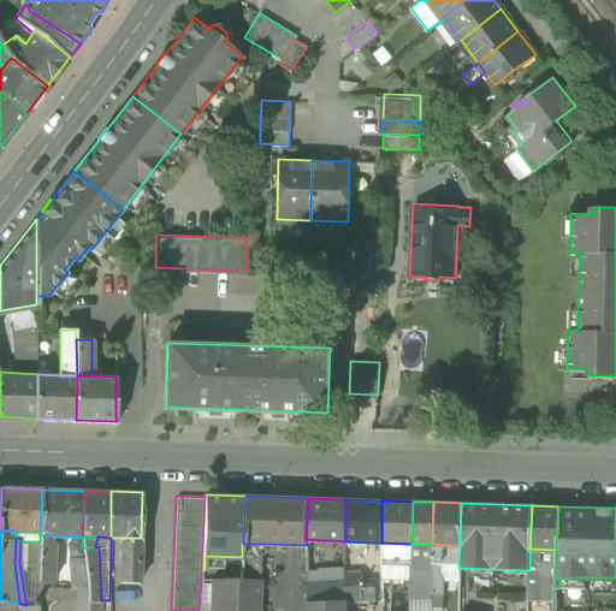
[(140,581),(141,538),(122,538),(120,581),(140,581)]
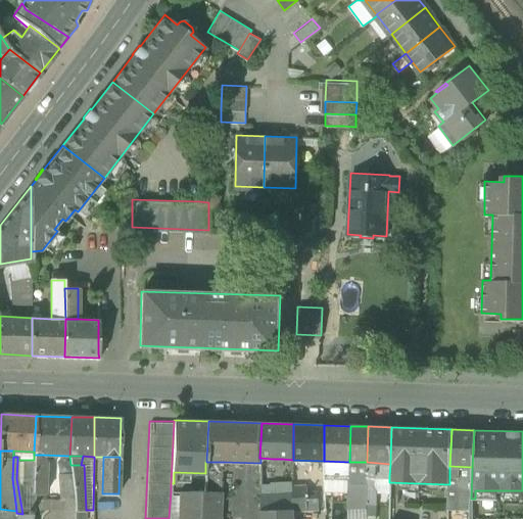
[(21,484),(33,484),(34,460),(22,460),(21,484)]
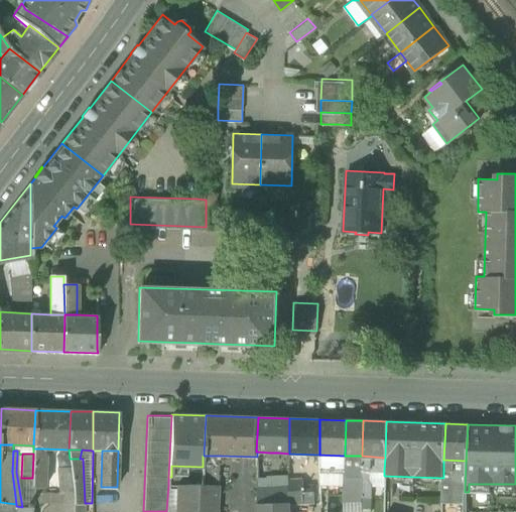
[(45,456),(43,454),(33,454),(32,478),(32,486),(44,486),(45,456)]
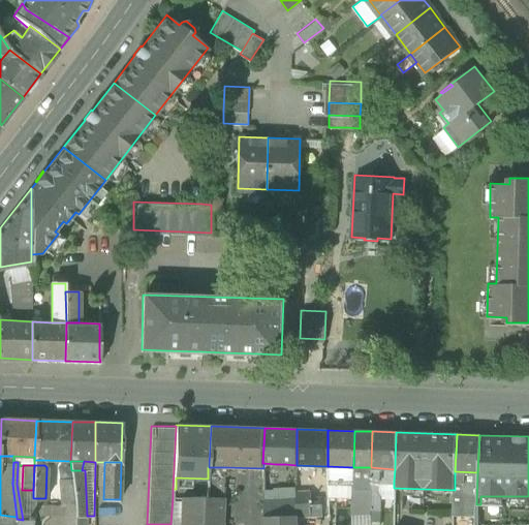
[(353,467),(328,466),(328,482),(351,482),(353,482),(353,467)]
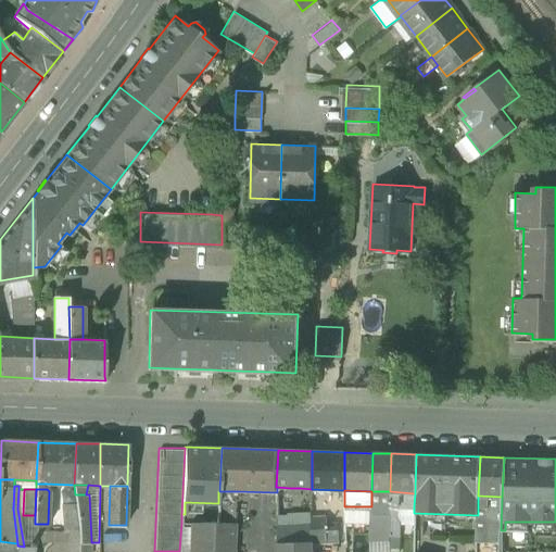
[(239,494),(239,491),(219,491),(218,491),(218,503),(217,524),(235,524),(235,499),(239,494)]
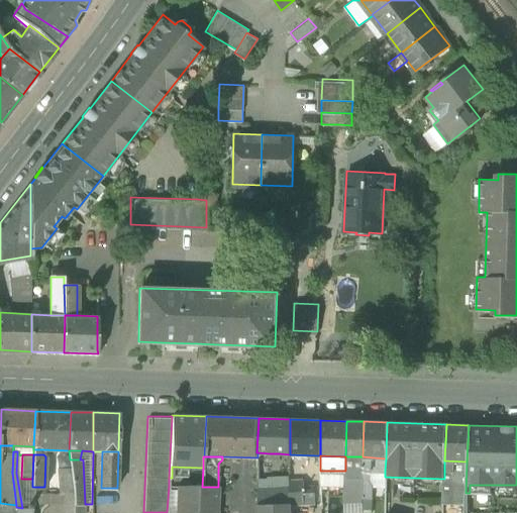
[(354,456),(345,456),(345,471),(343,471),(343,478),(362,477),(362,470),(353,470),(354,456)]
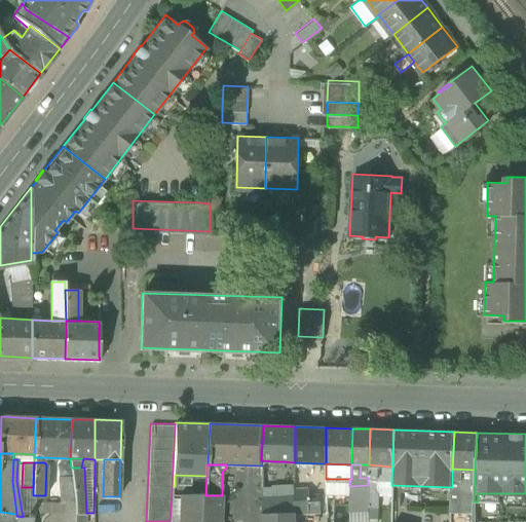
[(369,478),(369,464),(361,464),(360,478),(368,478),(369,478)]
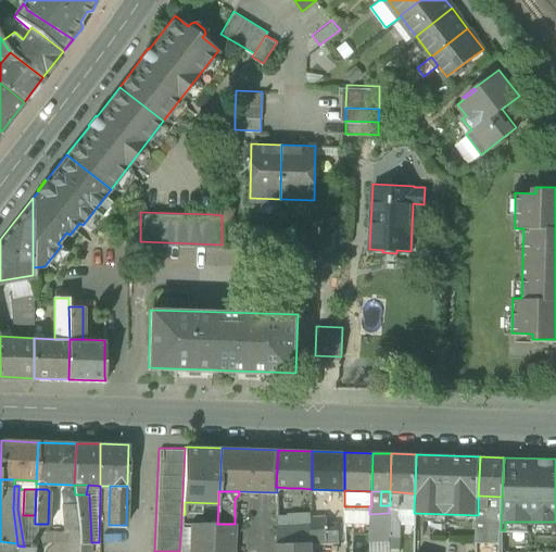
[(414,506),(415,493),(390,491),(390,505),(389,505),(389,513),(390,513),(390,517),(396,517),(396,506),(414,506)]
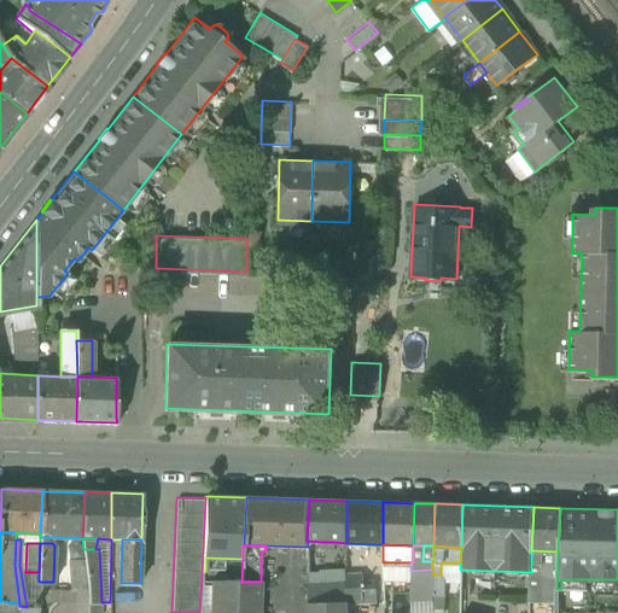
[(99,549),(95,549),(83,549),(85,558),(88,582),(88,589),(89,603),(101,602),(99,549)]
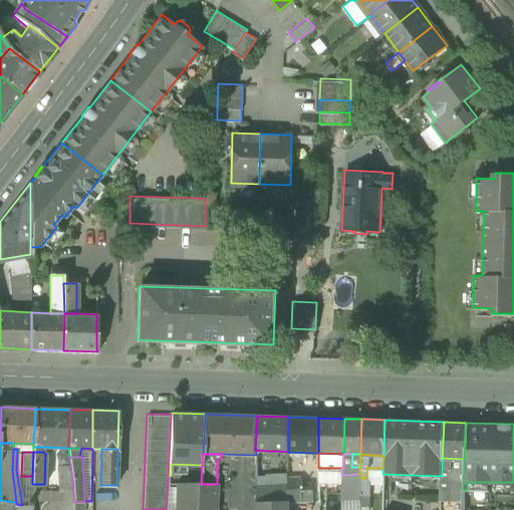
[(442,458),(442,469),(449,469),(449,500),(457,500),(463,500),(463,490),(464,459),(442,458)]
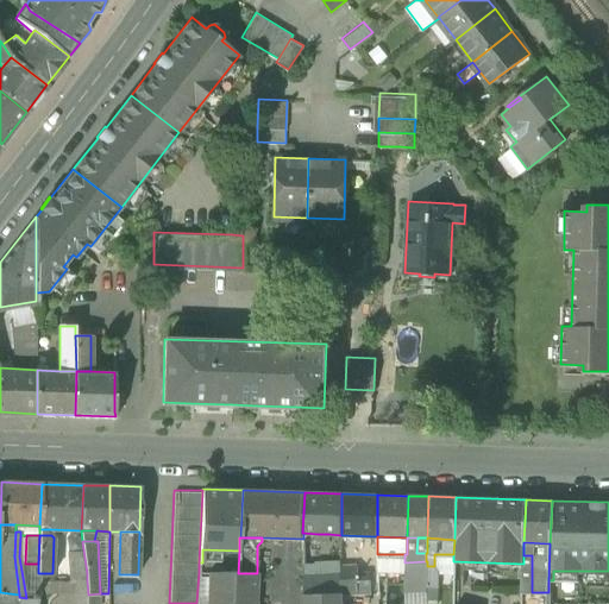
[(68,549),(68,579),(68,580),(74,580),(87,580),(87,573),(83,549),(68,549)]
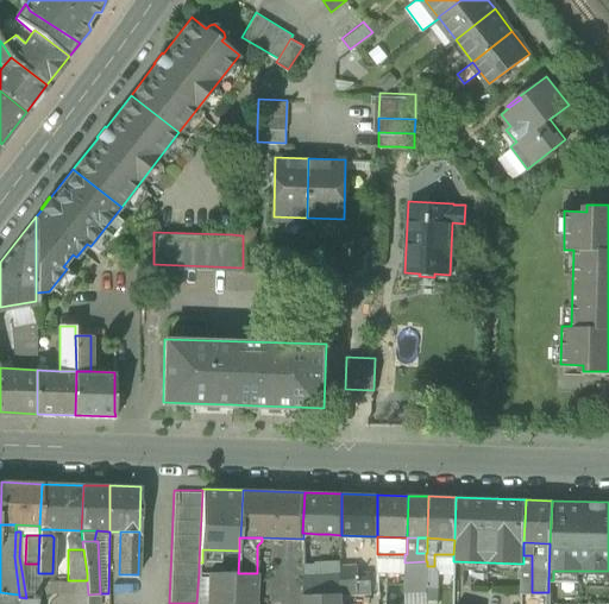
[(405,554),(377,554),(377,571),(405,572),(405,562),(405,554)]
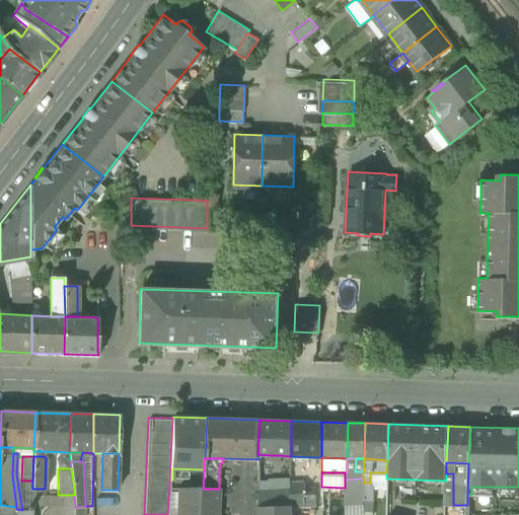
[(386,472),(370,472),(370,483),(373,487),(386,487),(386,479),(386,472)]
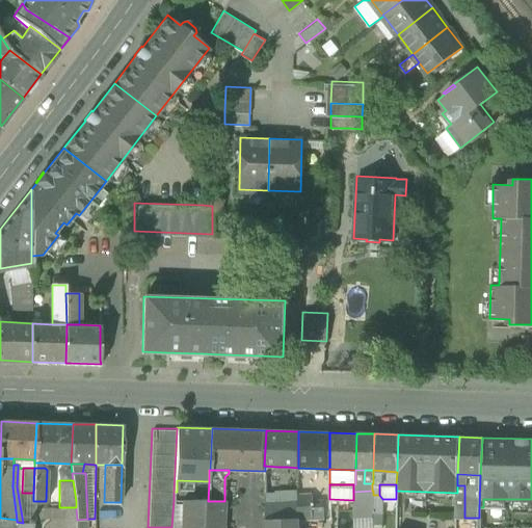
[(455,517),(464,518),(464,485),(457,485),(457,493),(455,517)]
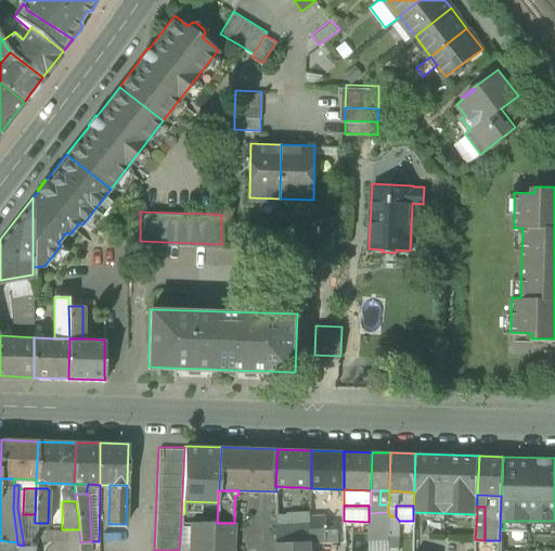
[(287,513),(287,523),(311,522),(311,514),(311,509),(287,510),(287,513)]
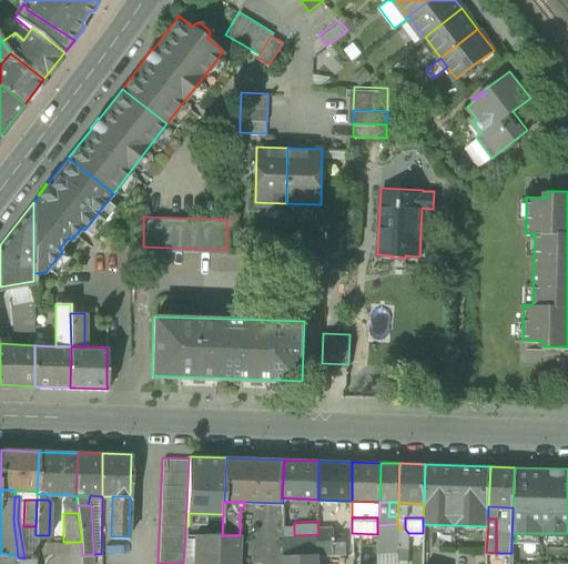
[(398,551),(398,546),(398,529),(398,524),(397,524),(377,525),(377,534),(377,551),(398,551)]
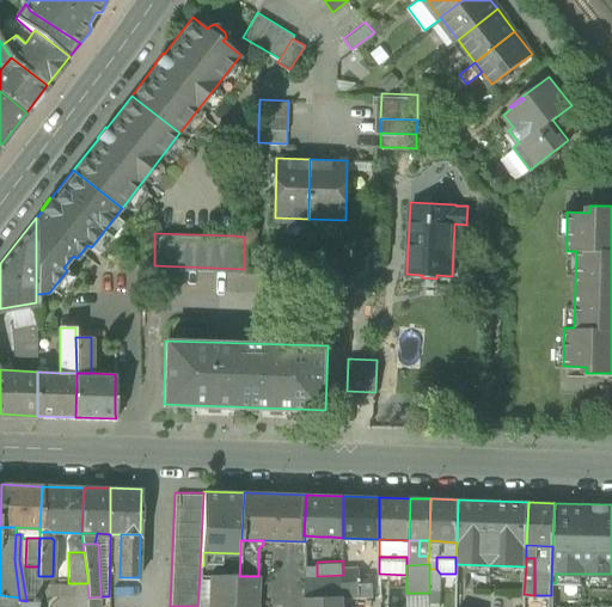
[(317,576),(317,565),(305,566),(306,576),(317,576)]
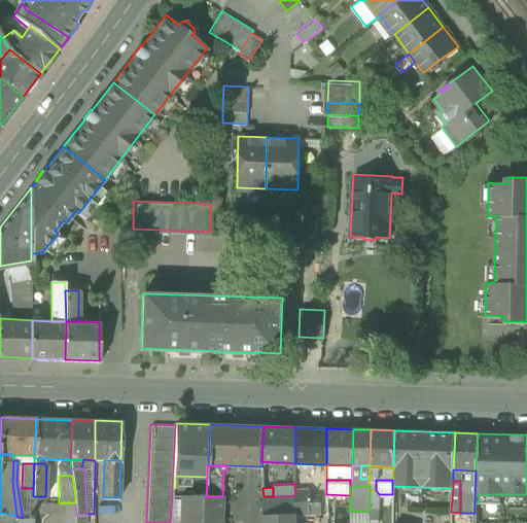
[(22,488),(18,488),(23,518),(32,518),(32,516),(33,496),(33,488),(22,488)]
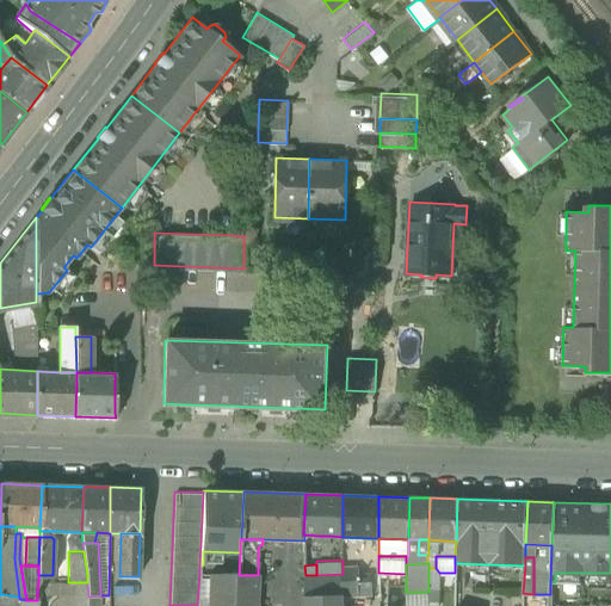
[(344,594),(359,594),(359,579),(359,566),(343,566),(343,574),(344,594)]
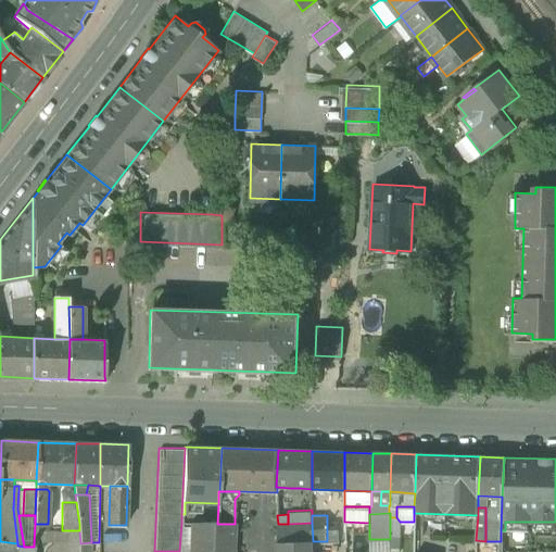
[(396,517),(390,517),(390,535),(400,535),(400,522),(396,517)]
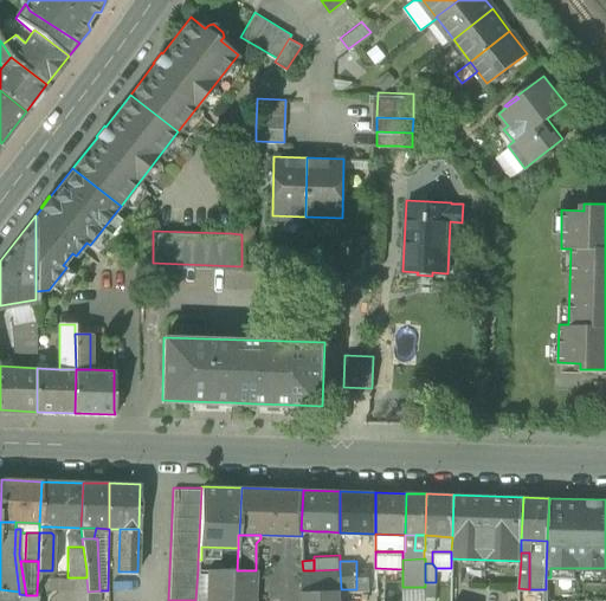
[(205,600),(207,569),(198,569),(195,600),(205,600)]
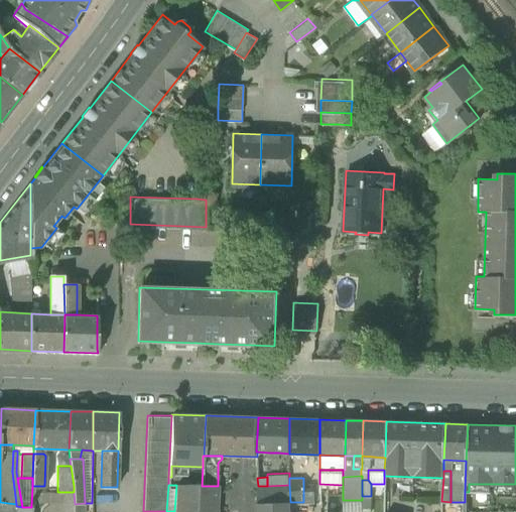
[(216,511),(218,486),(202,486),(176,485),(174,511),(216,511)]
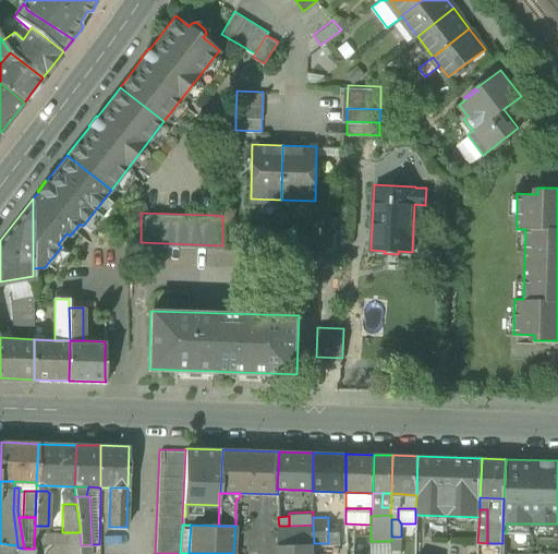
[(314,553),(314,543),(313,525),(289,526),(279,526),(278,526),(279,553),(314,553)]
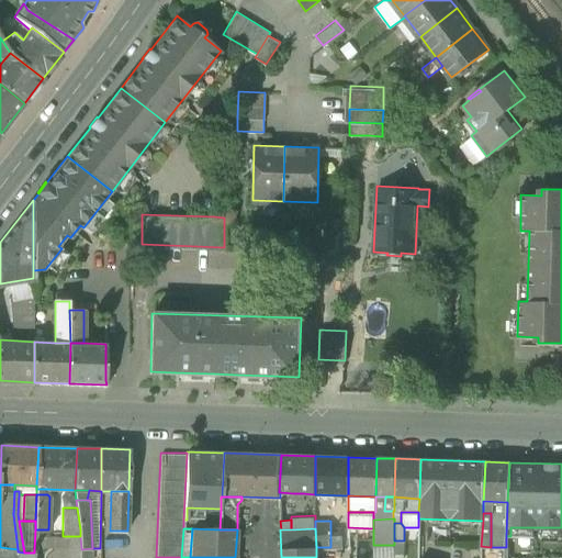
[(34,550),(47,551),(48,546),(48,534),(48,529),(35,529),(34,550)]
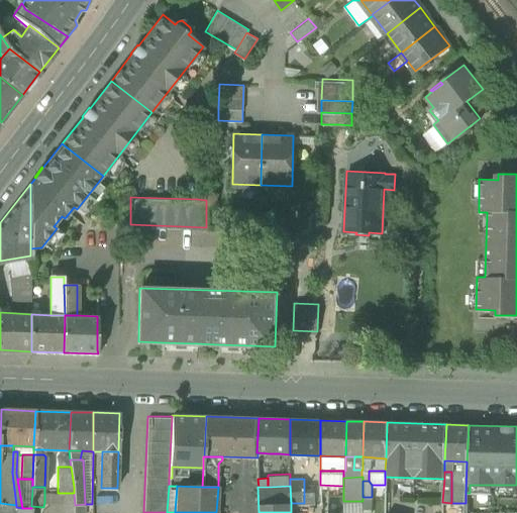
[(316,490),(304,490),(304,503),(316,503),(316,490)]
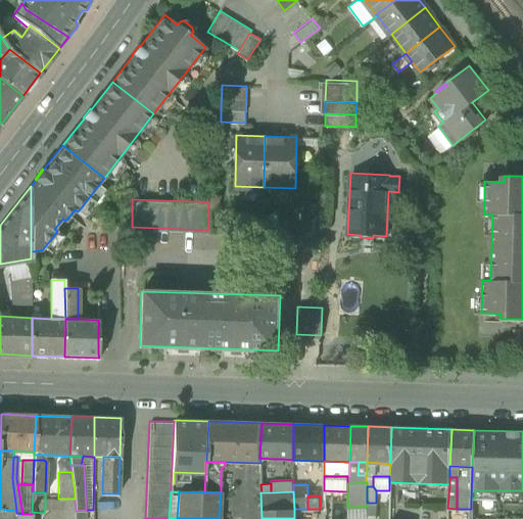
[(45,497),(45,508),(64,509),(63,499),(58,499),(58,498),(45,497)]
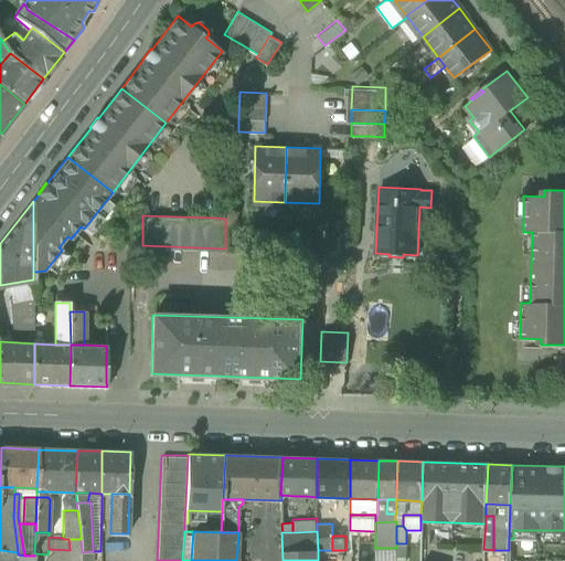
[(82,560),(82,552),(81,539),(68,539),(70,550),(70,560),(82,560)]
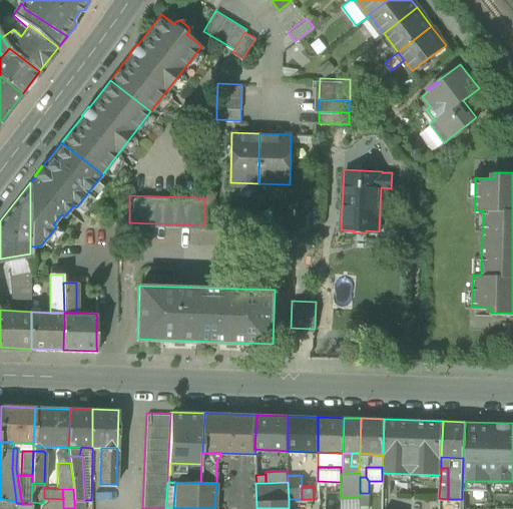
[(359,508),(360,497),(341,497),(341,508),(359,508)]
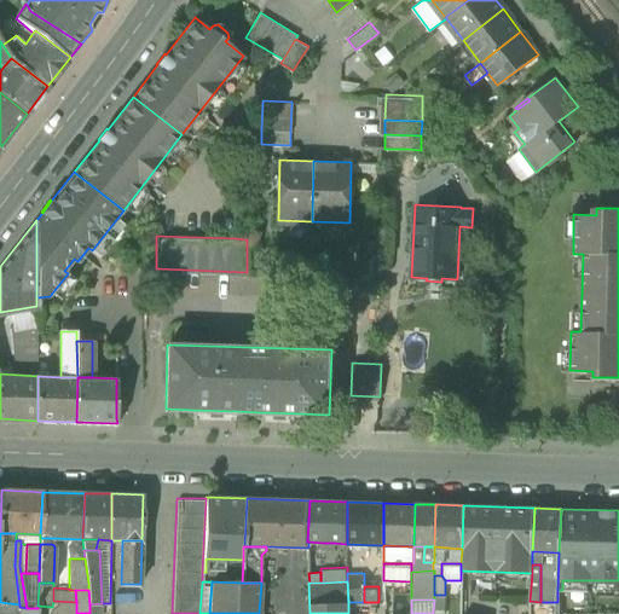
[(19,613),(19,607),(19,604),(0,602),(0,613),(19,613)]
